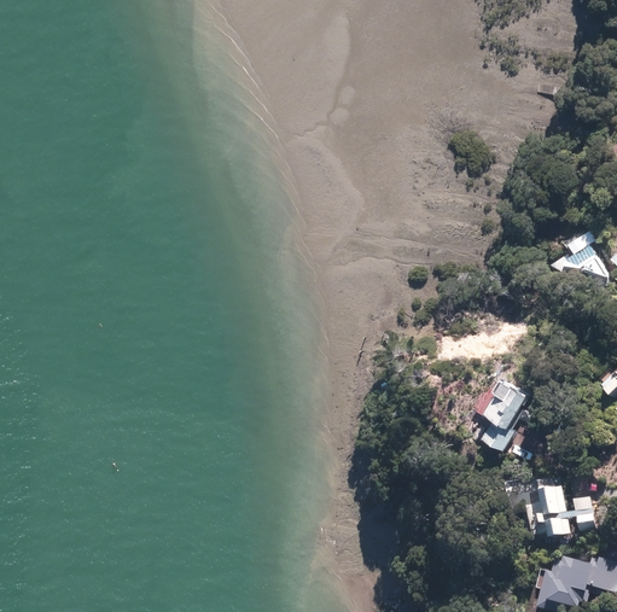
[(616,286),(586,232),(539,257),(616,286)]
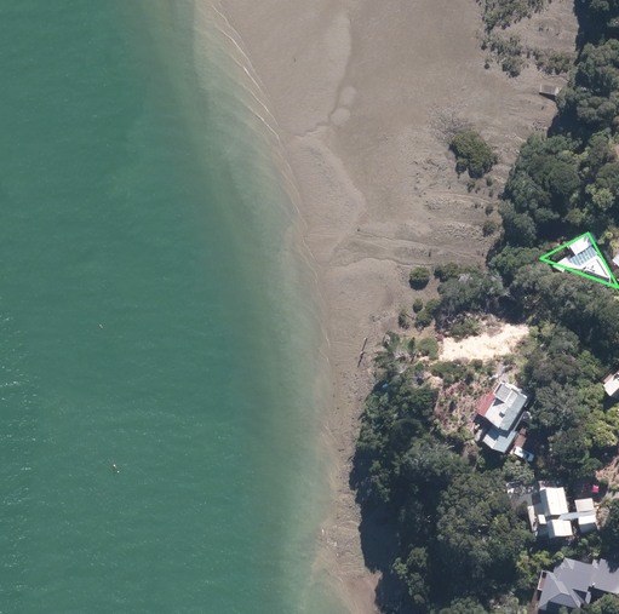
[(618,367),(614,362),(595,382),(618,405),(618,367)]
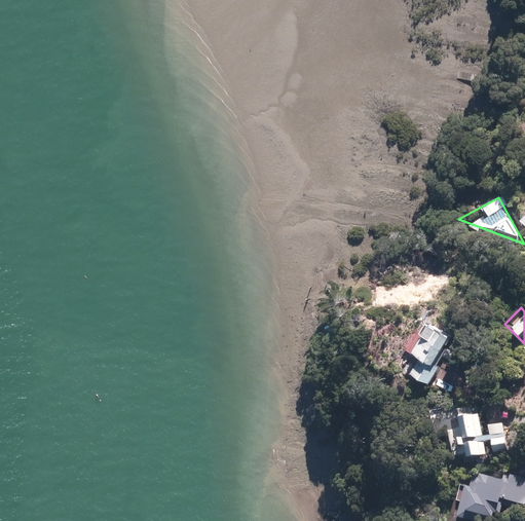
[(410,351),(418,357),(410,371),(426,381),(447,346),(442,343),(447,334),(427,323),(410,351)]
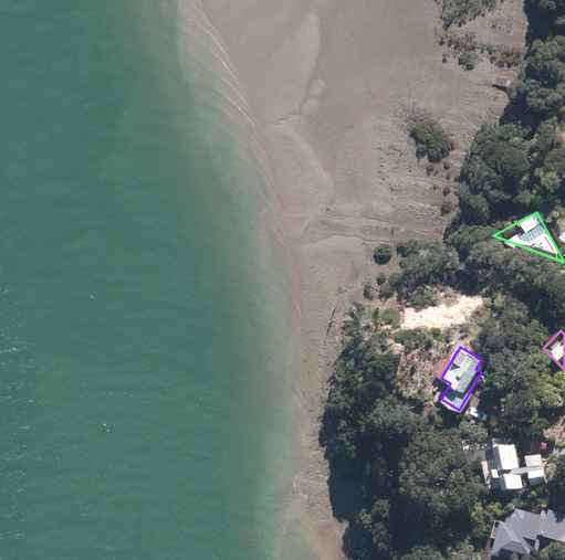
[(522,487),(519,473),(529,471),(531,482),(546,478),(541,453),(525,456),(527,466),(519,468),(512,439),(485,444),(489,461),(482,463),(489,494),(522,487)]
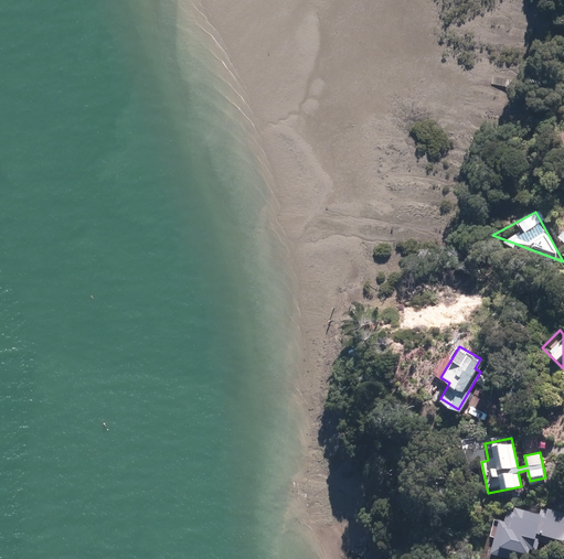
[(539,512),(514,505),(512,513),(507,512),(503,522),(500,522),(492,552),(518,558),(527,558),(533,533),(563,540),(563,513),(540,507),(539,512)]
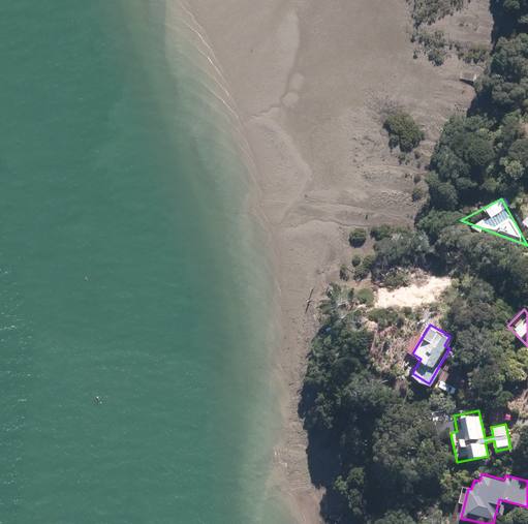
All buildings are outlined.
